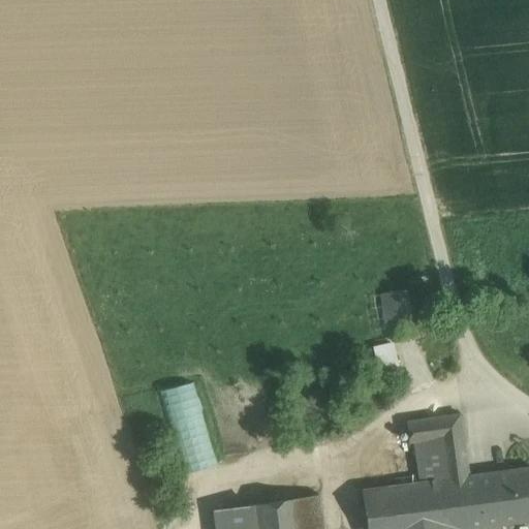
[(405,289),(380,293),(387,339),(412,335),(405,289)]
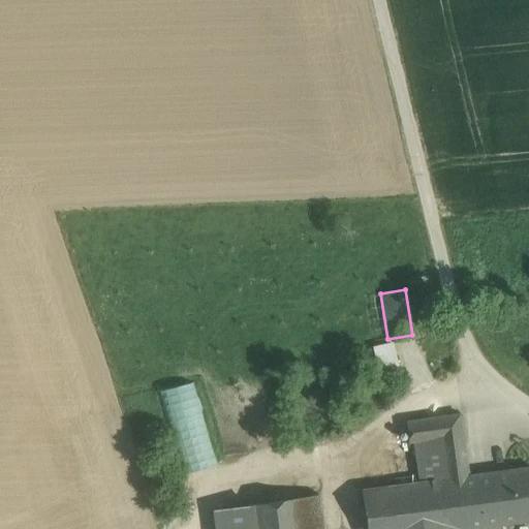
[(396,340),(371,345),(377,370),(402,365),(396,340)]
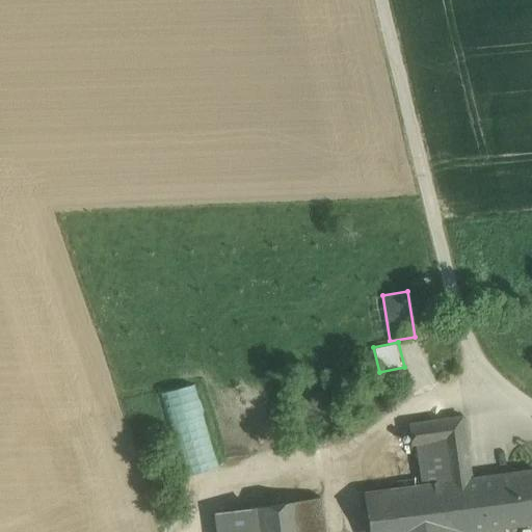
[(186,474),(216,467),(195,382),(165,390),(186,474)]
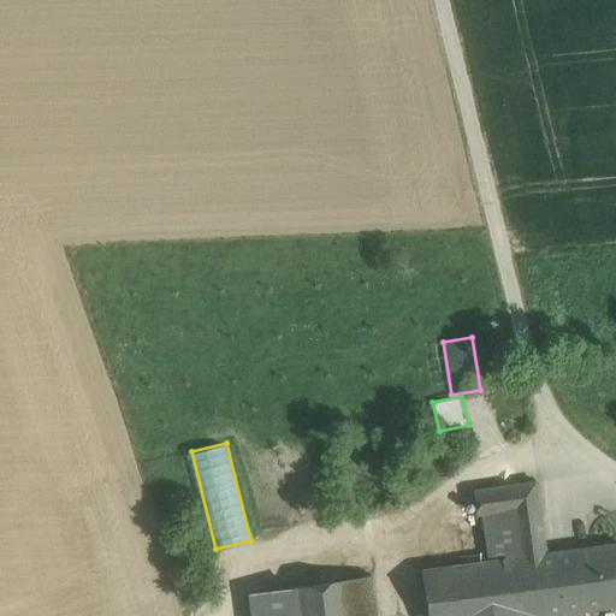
[(535,481),(473,491),(477,514),(481,514),(489,561),(534,555),(545,554),(535,481)]
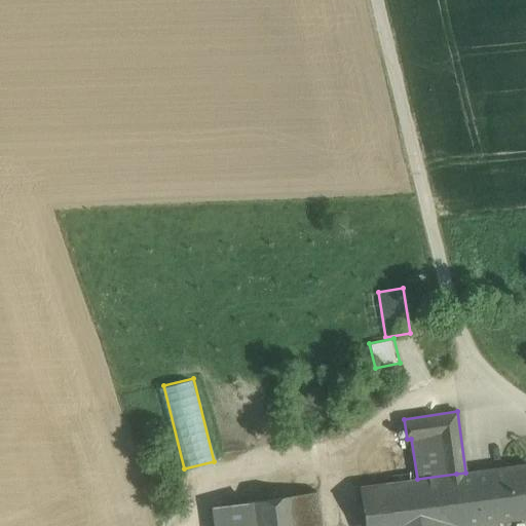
[(525,463),(465,473),(456,474),(463,525),(464,525),(525,517),(525,463)]
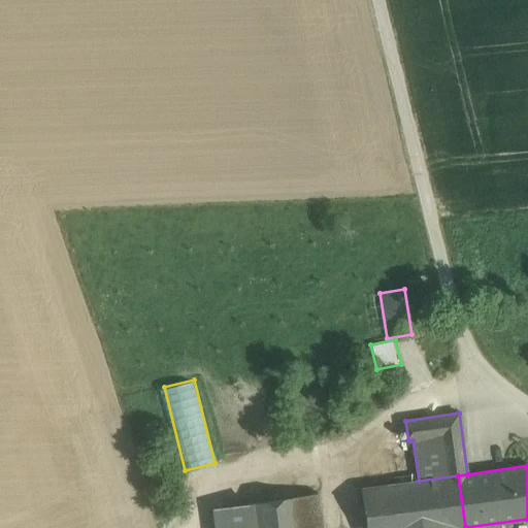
[(419,481),(361,489),(365,527),(465,527),(466,527),(465,527),(458,475),(419,481)]
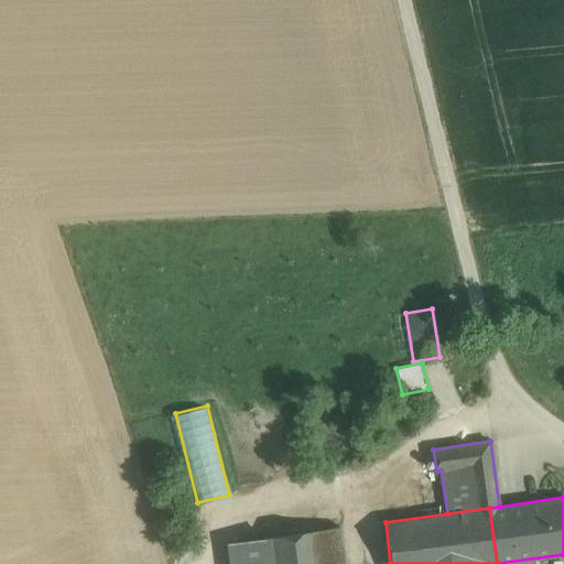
[(344,563),(339,529),(317,531),(321,563),(344,563)]
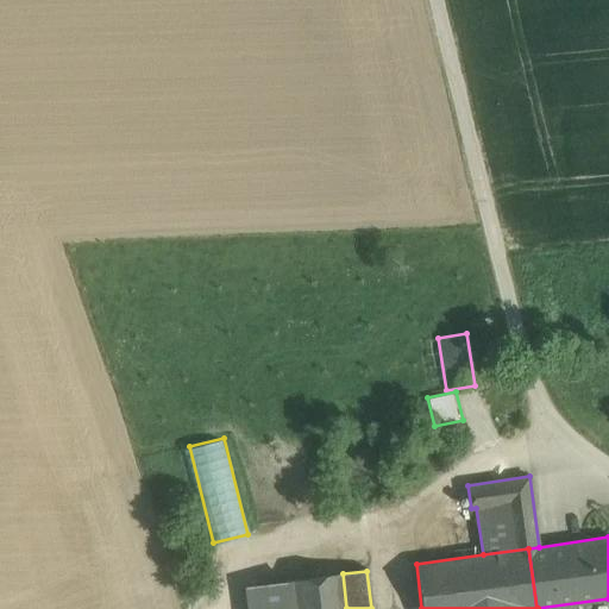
[(346,608),(343,573),(288,581),(290,608),(346,608)]
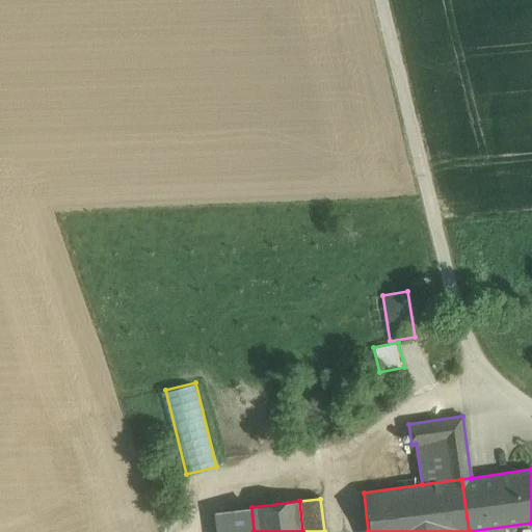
[(254,531),(251,507),(213,512),(215,531),(254,531)]
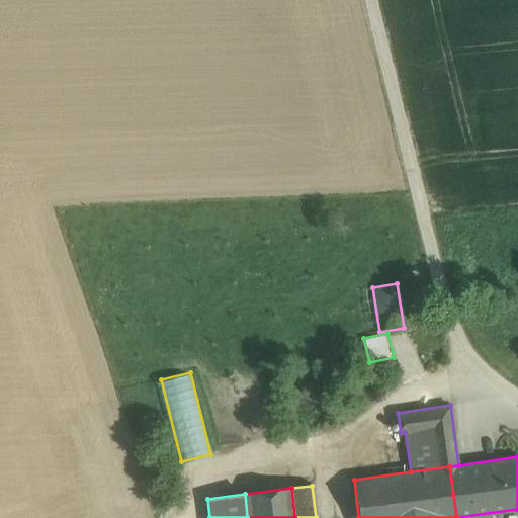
All buildings are outlined.
